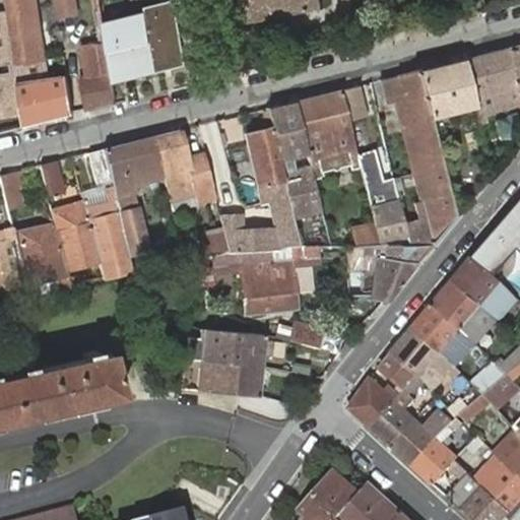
[(5,0),(7,14),(14,66),(43,62),(33,0),(5,0)]
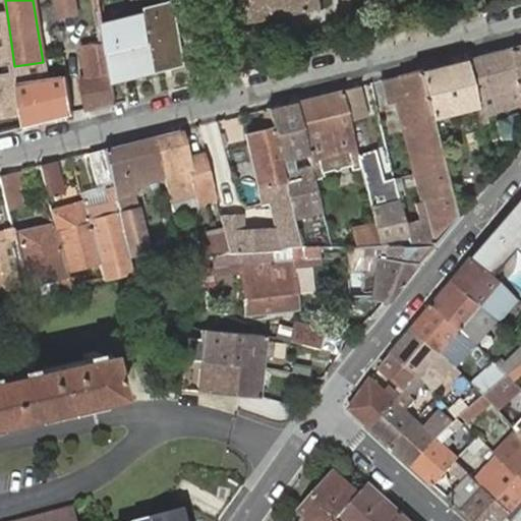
[(148,0),(145,0),(104,10),(114,74),(116,85),(161,74),(150,9),(148,0)]
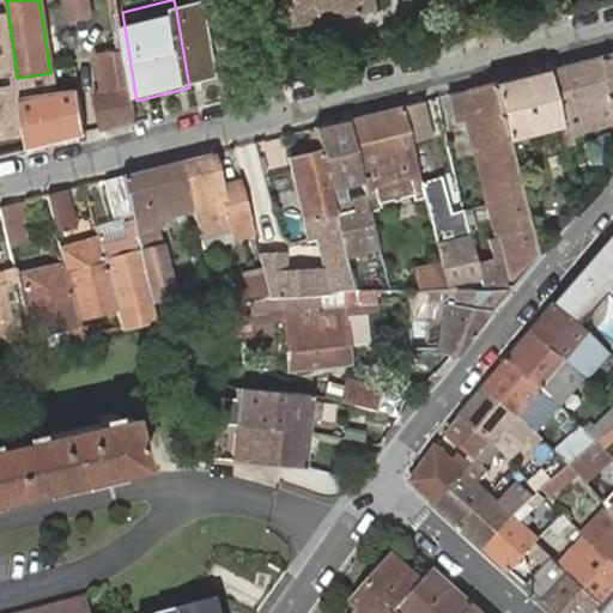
[(283,0),(289,30),(382,13),(380,0),(283,0)]
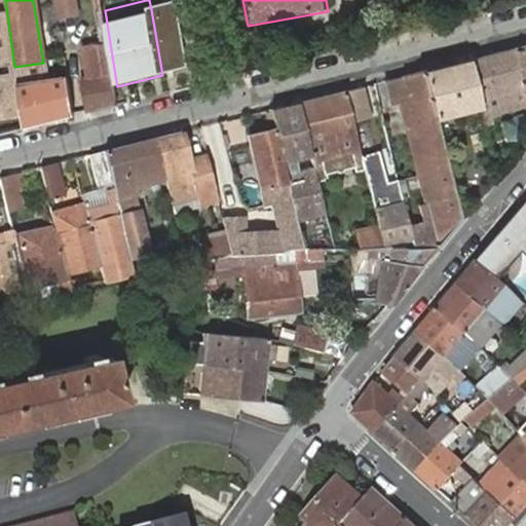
[(182,7),(182,2),(151,9),(162,75),(192,68),(191,63),(182,7)]
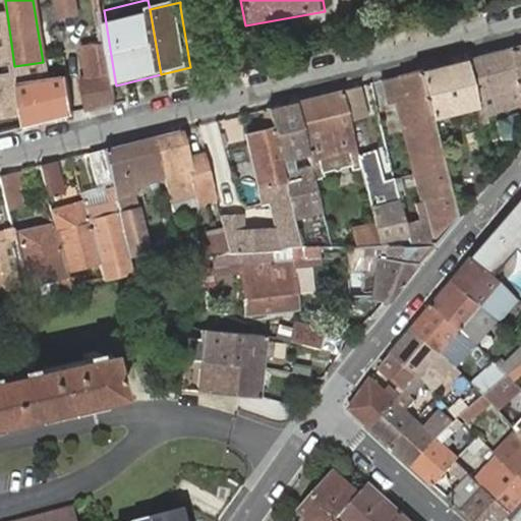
[(196,4),(180,7),(189,62),(206,59),(196,4)]
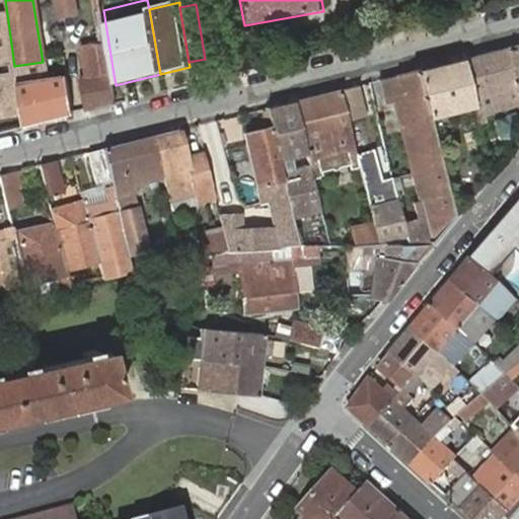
[(14,66),(7,14),(0,14),(0,119),(21,117),(14,66)]
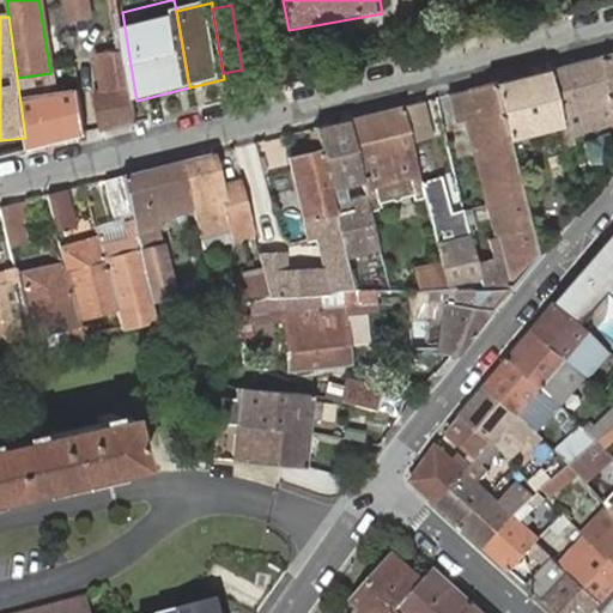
[(612,53),(598,58),(608,103),(612,122),(612,53)]
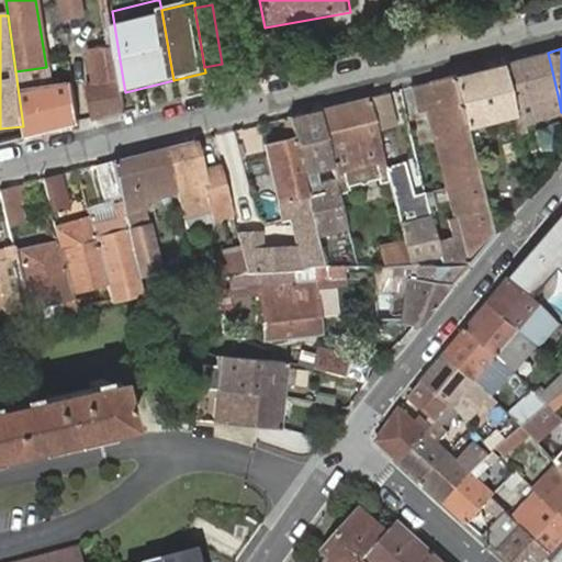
[(502,64),(513,112),(513,113),(514,115),(524,114),(521,103),(558,94),(548,53),(502,64)]
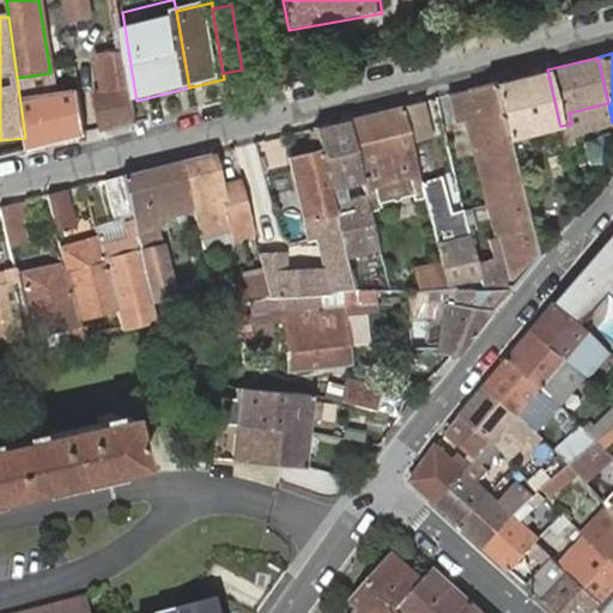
[(547,70),(496,83),(509,137),(559,123),(559,122),(547,70)]
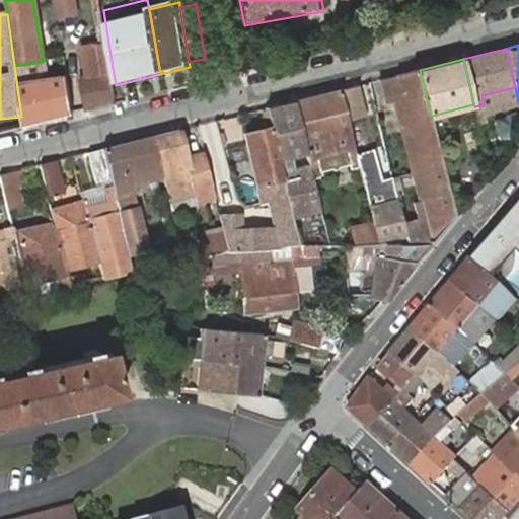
[(19,86),(26,130),(76,117),(70,80),(46,83),(43,62),(14,66),(19,86)]
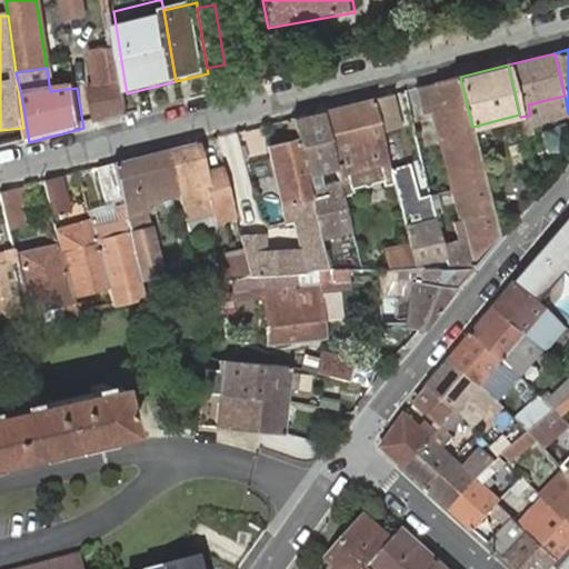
[(460,77),(419,88),(425,110),(430,109),(442,108),(461,187),(486,180),(482,166),(472,127),(460,77)]
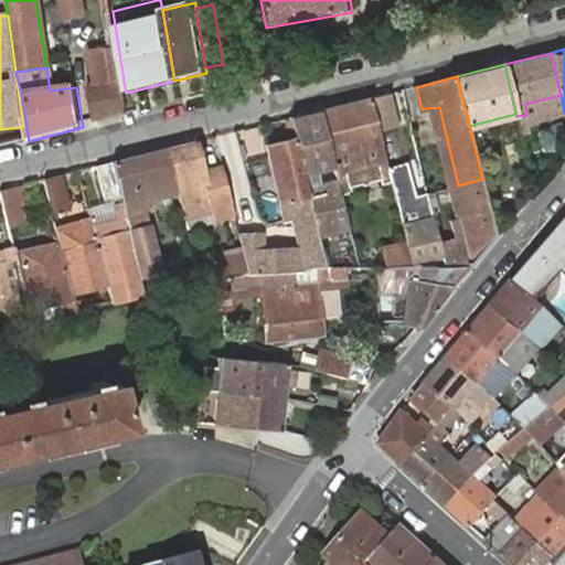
[(106,84),(112,119),(129,116),(126,93),(124,81),(106,84)]
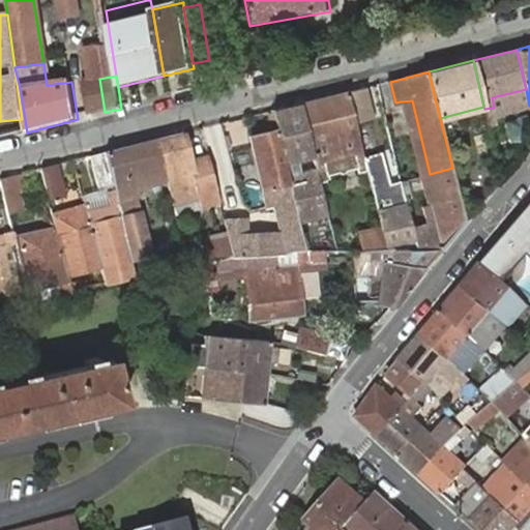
[(84,83),(88,117),(105,112),(99,79),(84,83)]
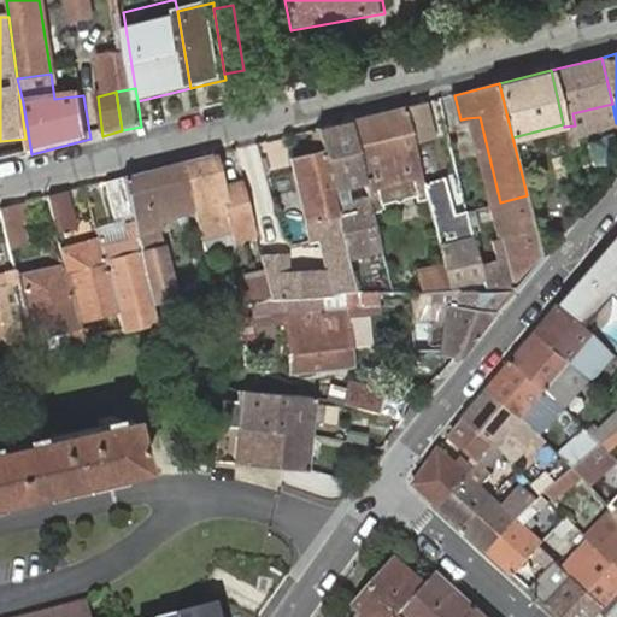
[(427,103),(405,107),(413,142),(434,137),(427,103)]
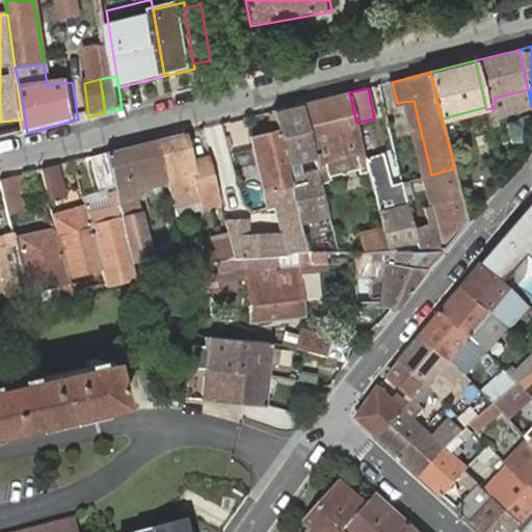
[(496,108),(486,109),(489,123),(531,112),(531,106),(528,89),(494,98),(496,108)]
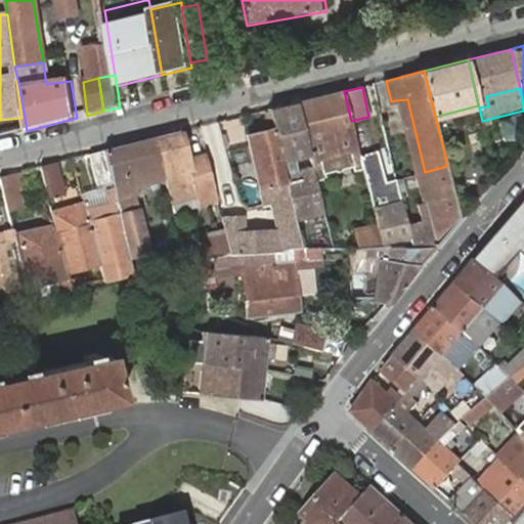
[(299,102),(317,174),(361,163),(359,155),(351,121),(344,91),(299,102)]
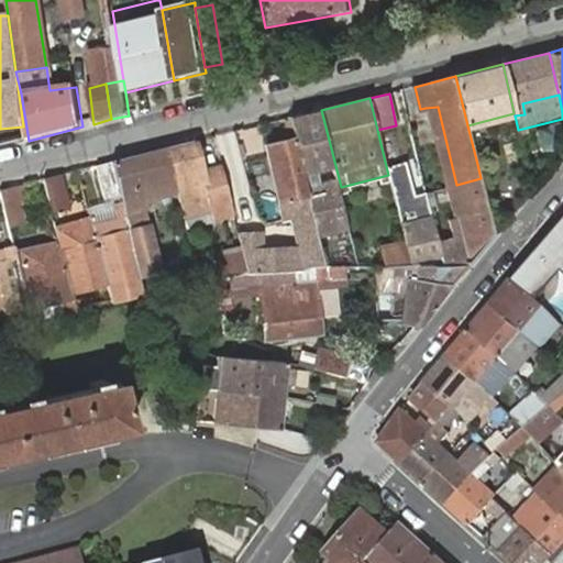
[(438,107),(426,108),(444,188),(449,187),(456,185),(438,107)]
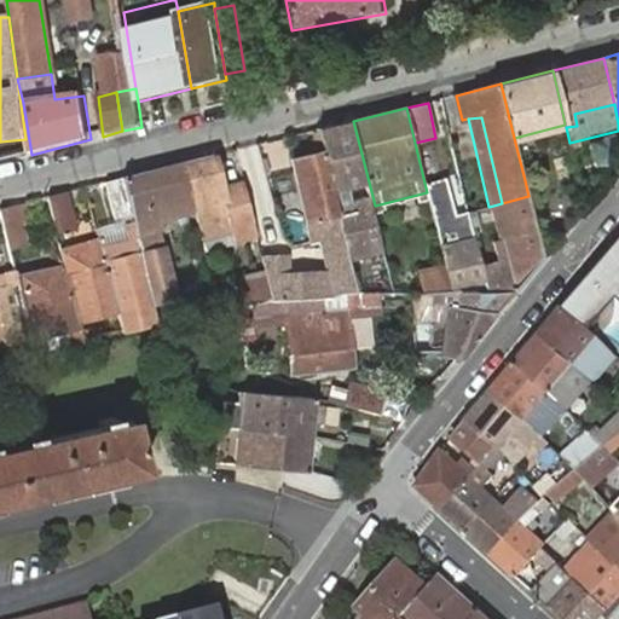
[(324,146),(346,230),(354,259),(387,250),(375,206),(353,121),(319,129),(324,146)]
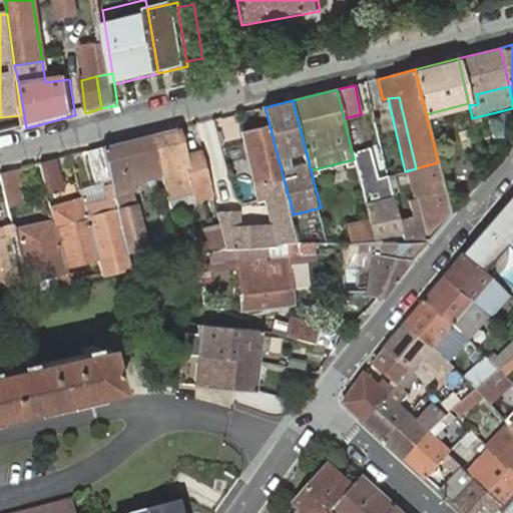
[(246,128),(261,181),(252,180),(257,197),(263,195),(287,190),(269,121),(246,128)]
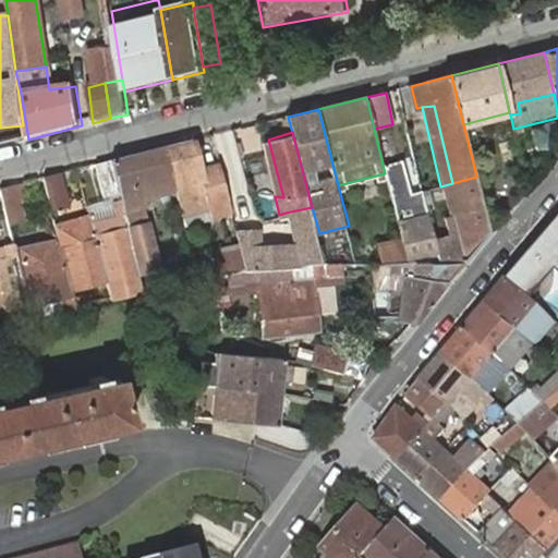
[(283,197),(268,140),(262,142),(275,196),(283,197)]
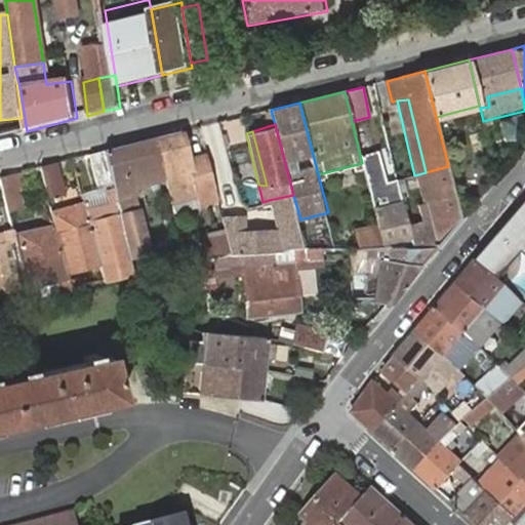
[(164,179),(169,201),(214,191),(206,154),(185,159),(178,134),(155,139),(164,179)]
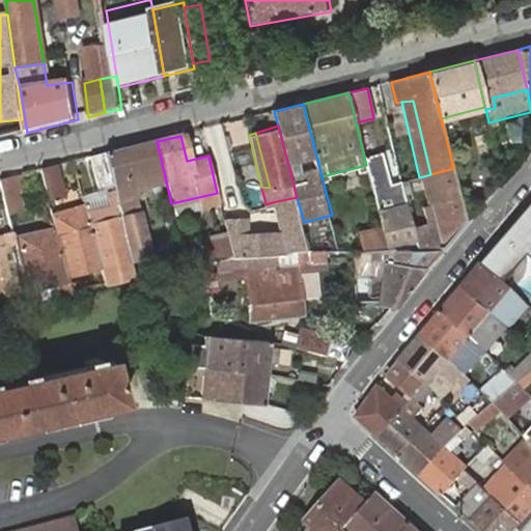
[(166,182),(157,141),(107,154),(114,183),(115,188),(123,219),(140,216),(135,189),(166,182)]
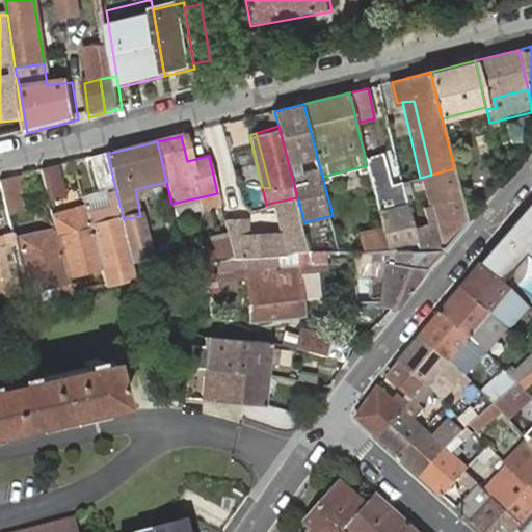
[(365,157),(367,165),(383,228),(387,244),(408,240),(416,238),(414,229),(402,182),(393,185),(384,153),(365,157)]
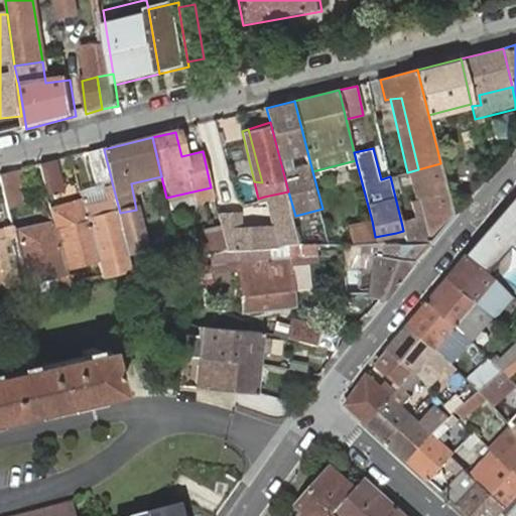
[(104,149),(89,154),(96,182),(111,177),(104,149)]
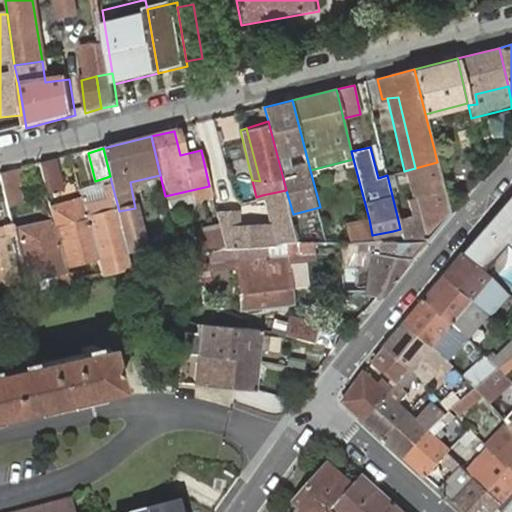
[(57,160),(42,165),(50,193),(65,191),(57,160)]
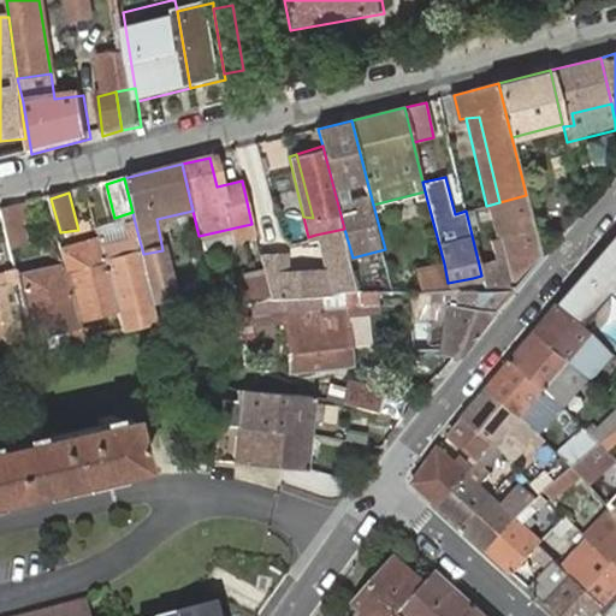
[(479,265),(481,276),(485,288),(513,290),(542,254),(527,200),(526,195),(499,202),(508,237),(501,240),(492,242),(496,260),(479,265)]
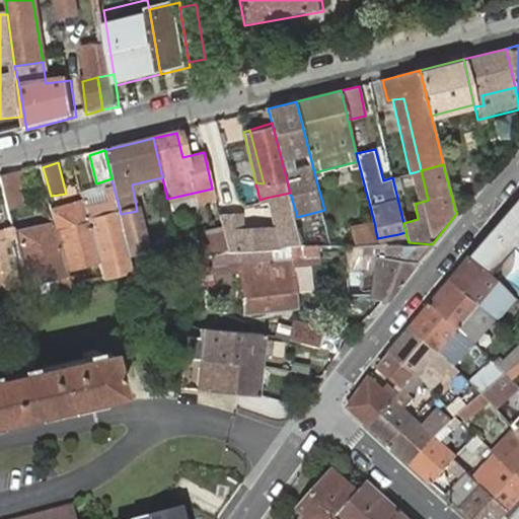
[(421,170),(414,172),(422,202),(428,200),(421,170)]
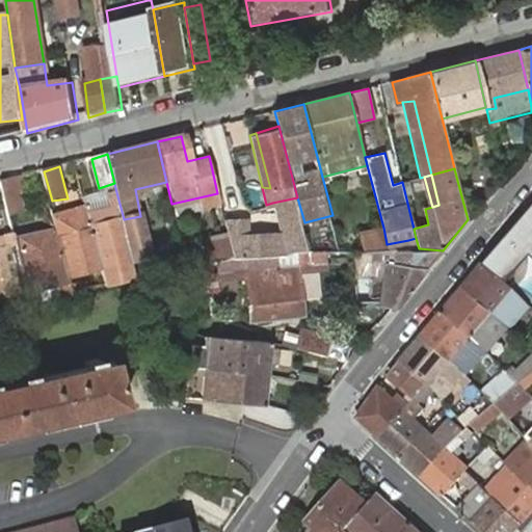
[(1,182),(9,217),(26,213),(21,191),(26,189),(23,176),(1,182)]
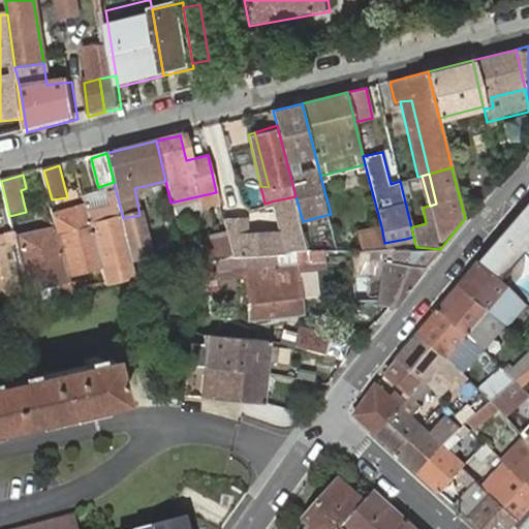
[(100,267),(105,287),(114,286),(107,263),(127,258),(118,220),(123,218),(115,187),(106,189),(111,207),(87,212),(100,267)]
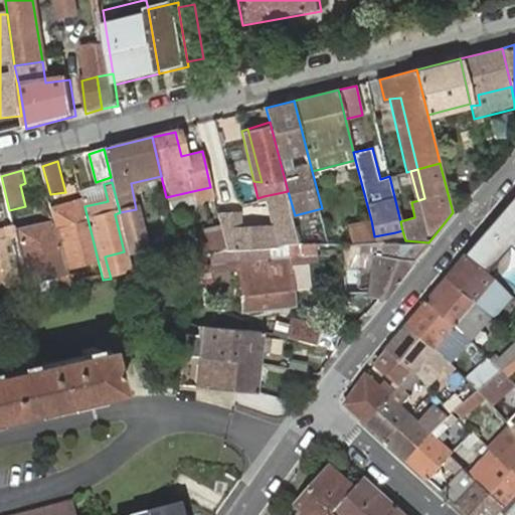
[(210,187),(166,197),(169,211),(213,199),(210,187)]
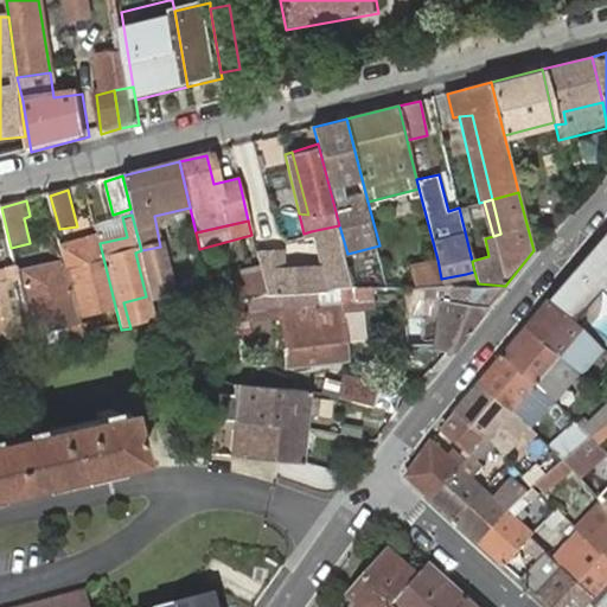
[(266,293),(267,293),(339,291),(338,286),(356,285),(347,254),(339,225),(311,231),(318,267),(282,269),(278,250),(256,254),(259,264),(266,293)]
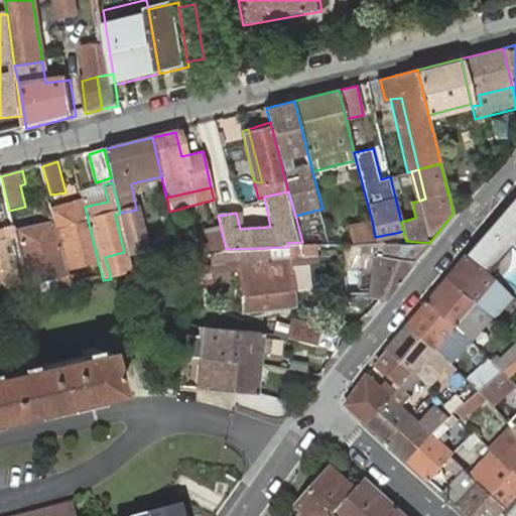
[(515,196),(478,238),(495,264),(502,259),(511,270),(515,266),(515,196)]
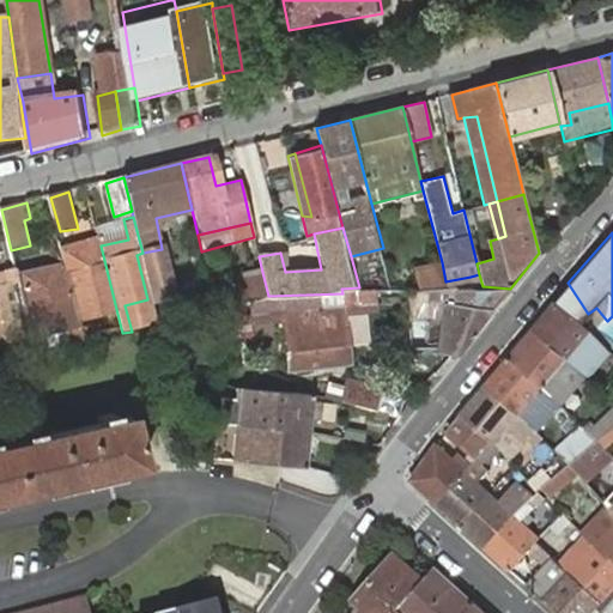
[(66,272),(78,319),(116,309),(101,246),(97,234),(59,244),(62,255),(66,272)]
